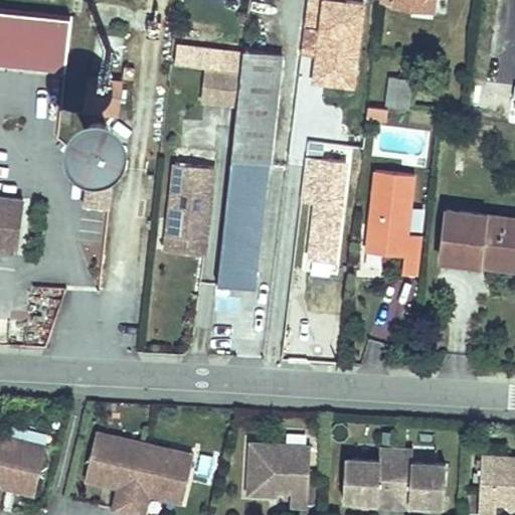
[(358,89),(363,0),(315,0),(309,86),(358,89)]
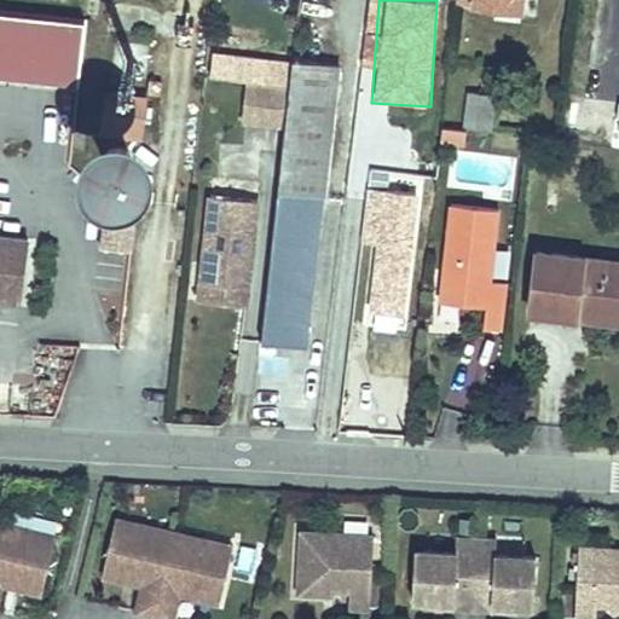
[(478,0),(478,12),(480,13),(521,16),(522,0),(478,0)]
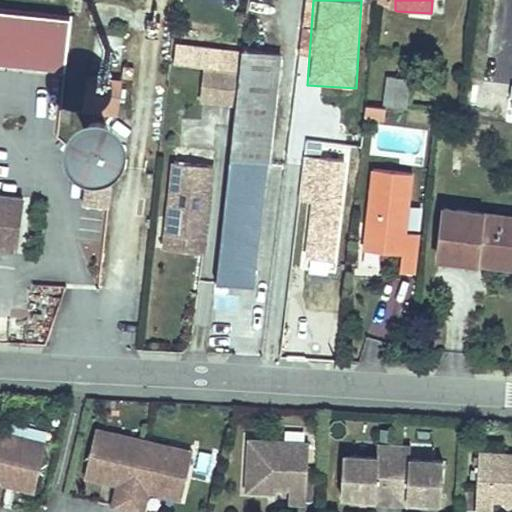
[(76,22),(0,14),(0,66),(70,72),(76,22)]
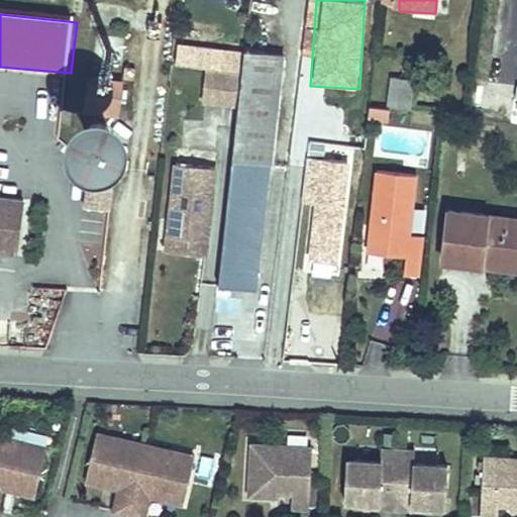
[(376,54),(373,81),(388,83),(386,107),(412,110),(415,79),(390,76),(391,57),(376,54)]
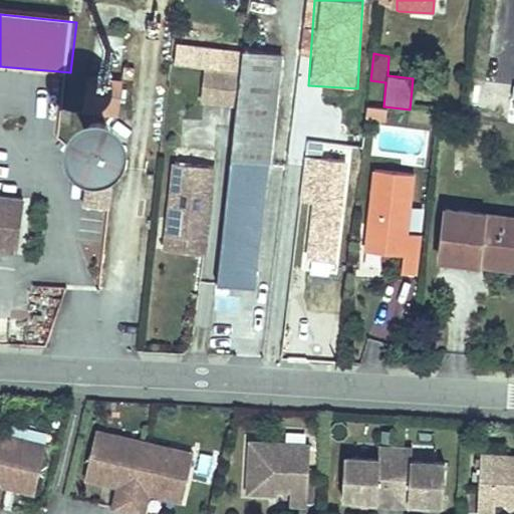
[(250,54),(224,289),(259,293),(284,58),(250,54)]
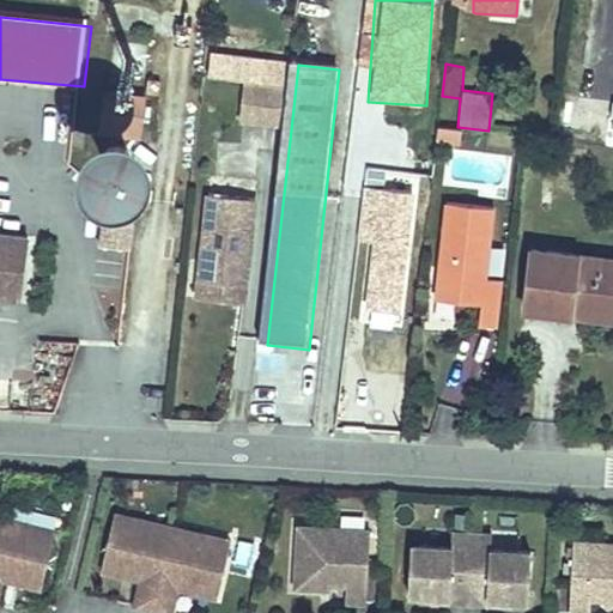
[(149,105),(111,102),(108,138),(145,143),(149,105)]
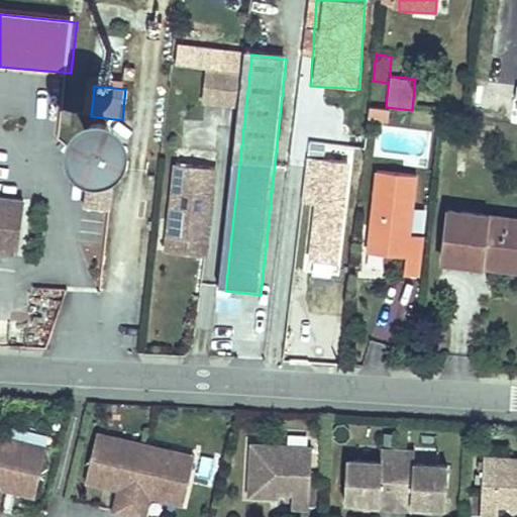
[(214,246),(222,174),(183,169),(175,242),(214,246)]
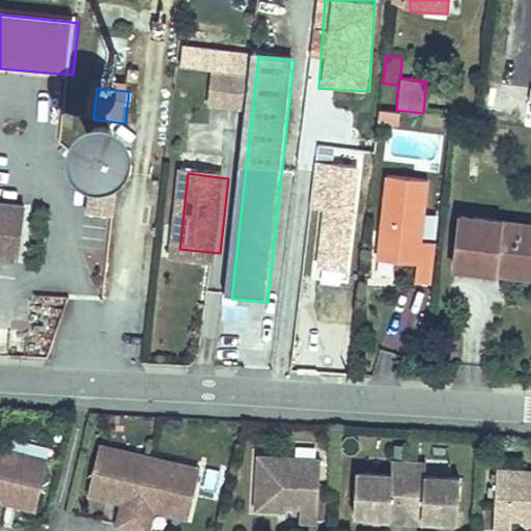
[(122,178),(95,175),(91,218),(118,221),(122,178)]
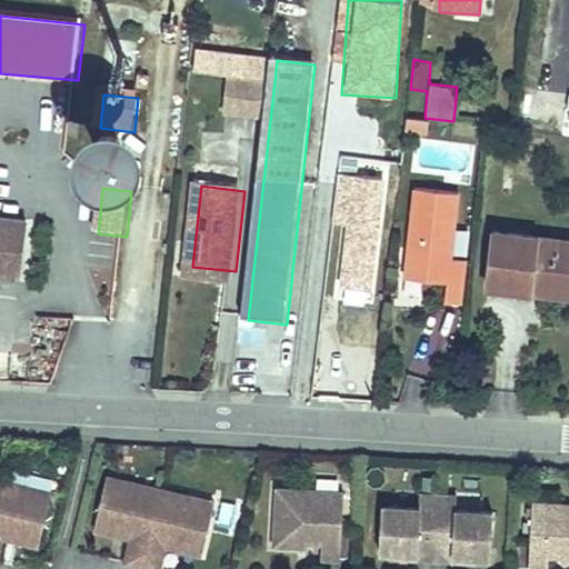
[(461,200),(418,195),(406,285),(448,290),(446,310),(463,312),(469,268),(452,266),(461,200)]
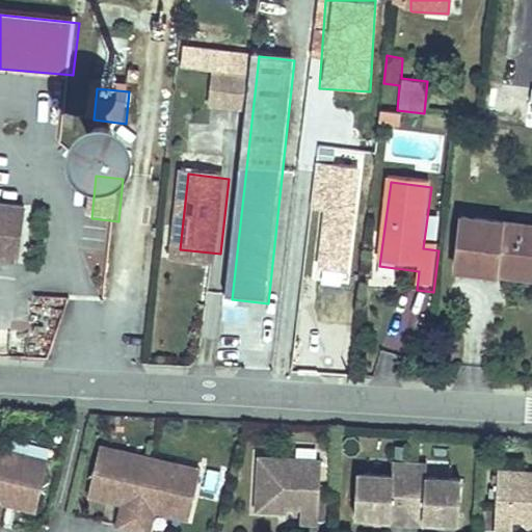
[(0,259),(18,261),(24,206),(0,202),(0,259)]
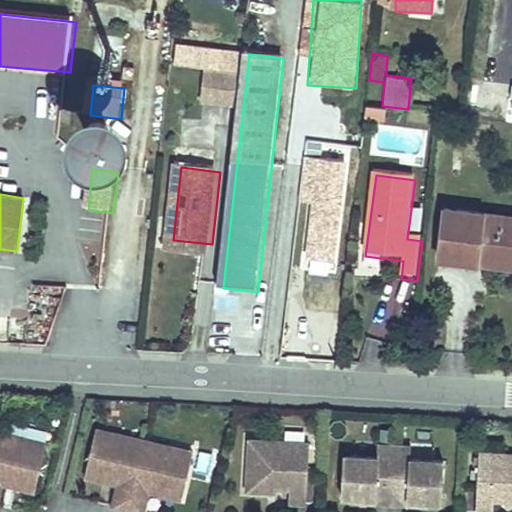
[(420,230),(423,207),(412,206),(409,229),(420,230)]
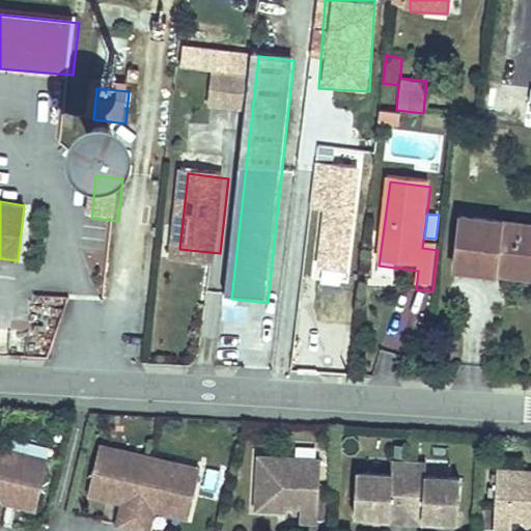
[(454,266),(468,268),(471,245),(474,219),(460,217),(454,266)]
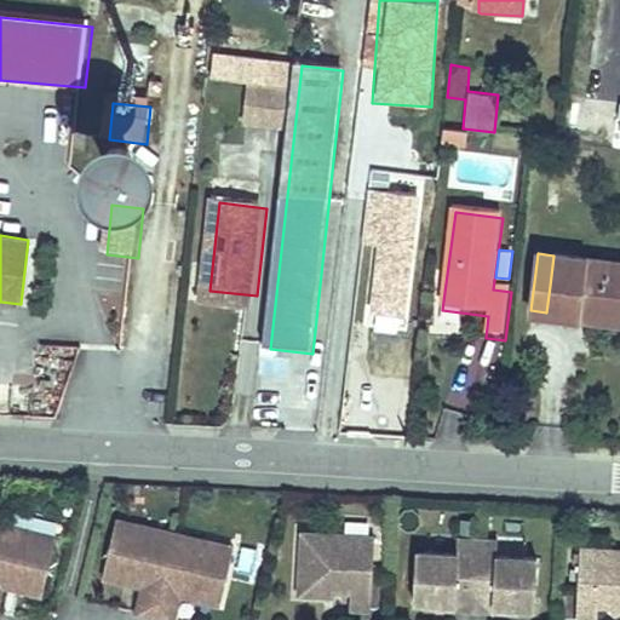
[(550,286),(546,313),(604,319),(609,264),(554,256),(550,286)]
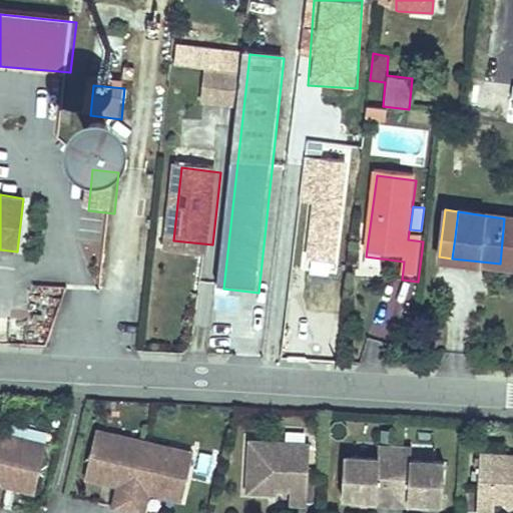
[(210,260),(212,244),(173,240),(171,255),(210,260)]
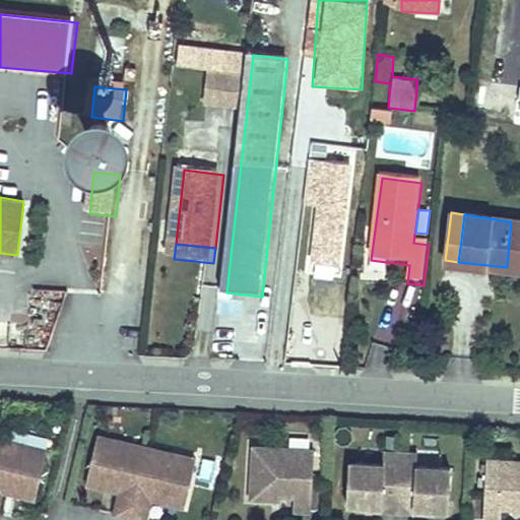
[(116,441),(93,436),(91,445),(113,450),(116,441)]
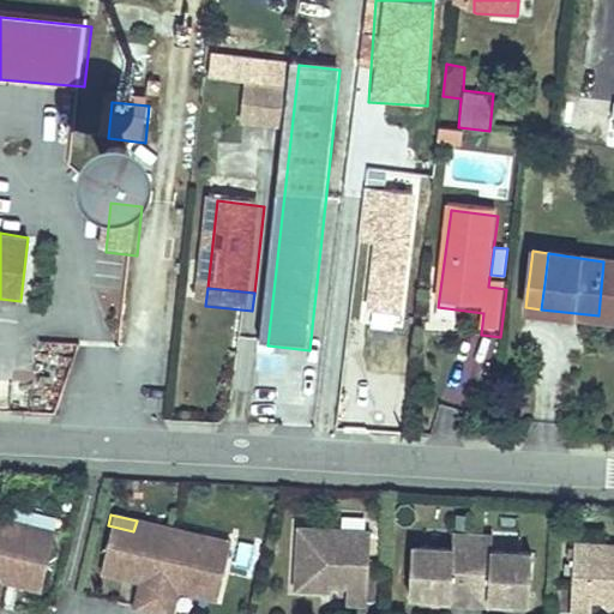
[(28,525),(0,518),(0,578),(1,573),(8,575),(18,577),(17,583),(40,589),(50,543),(24,537),(28,525)]
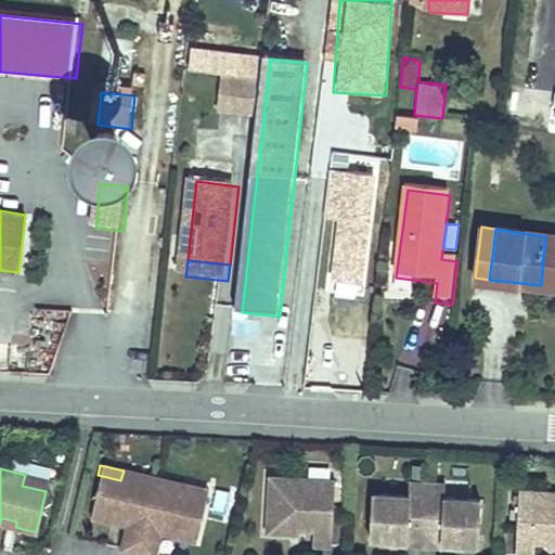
[(120,480),(98,475),(87,516),(108,521),(110,515),(118,517),(125,519),(118,547),(134,552),(152,477),(124,470),(120,480)]
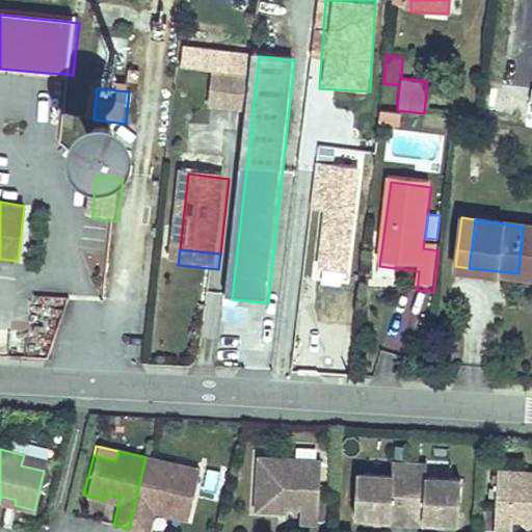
[(295,455),(259,453),(257,506),(275,507),(275,503),(287,503),(300,504),(300,520),(318,520),(321,457),(295,455)]
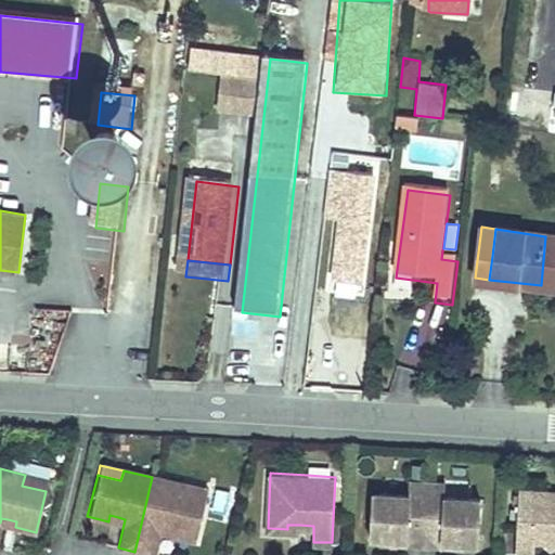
[(49,481),(25,475),(22,486),(46,491),(49,481)]
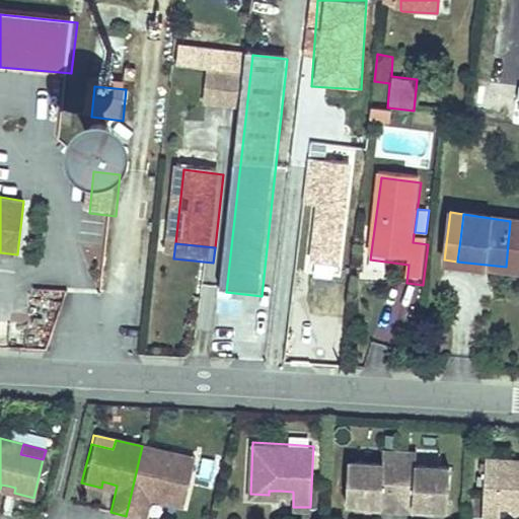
[(169,453),(142,446),(126,516),(138,518),(141,518),(148,493),(153,494),(162,496),(160,502),(180,506),(190,467),(167,462),(169,453)]
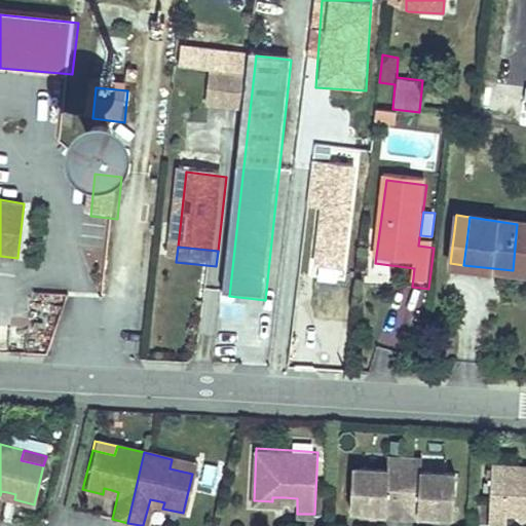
[(376,508),(376,513),(428,516),(428,511),(440,512),(453,512),(456,470),(447,470),(421,467),(422,455),(388,453),(387,465),(362,464),(353,464),(350,506),(365,508),(376,508)]
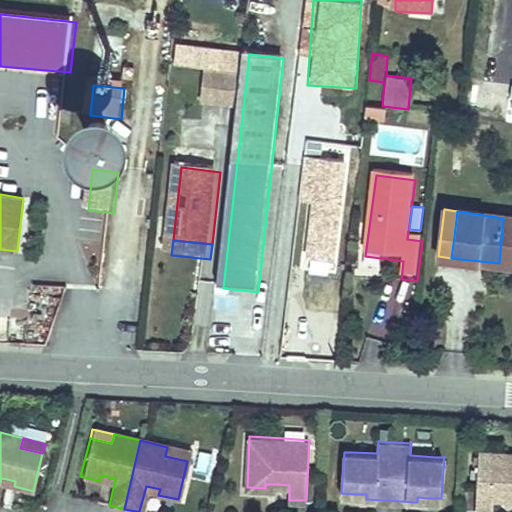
[(189,452),(167,447),(165,456),(187,461),(189,452)]
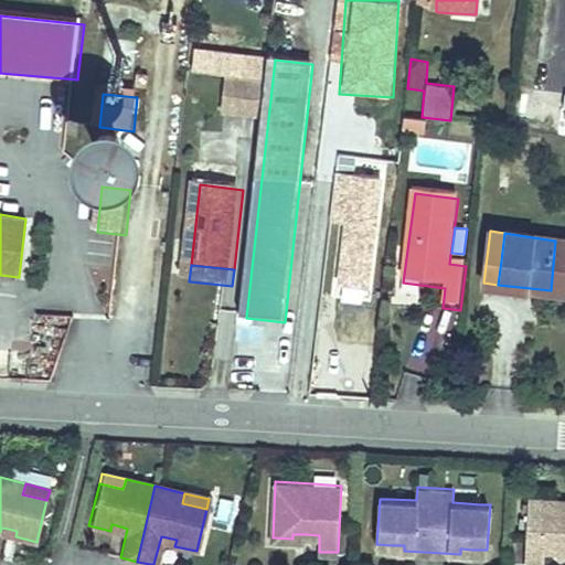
[(529,496),(525,563),(544,564),(545,547),(561,548),(564,548),(564,498),(556,498),(529,496)]
